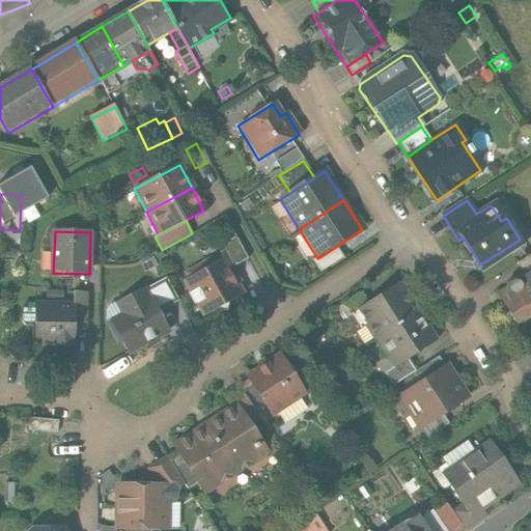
[(220,246),(224,252),(232,268),(246,260),(234,238),(220,246)]
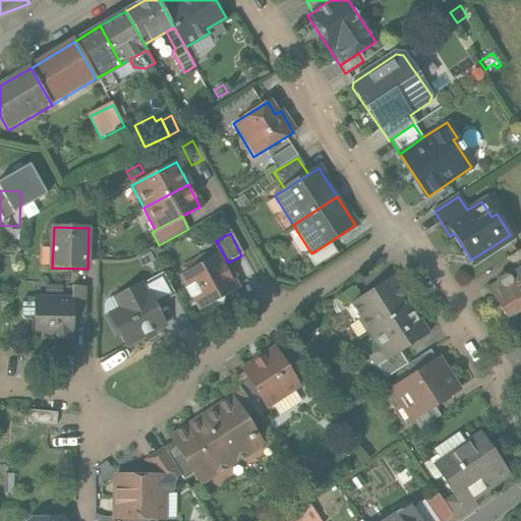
[(336,254),(328,243),(311,253),(306,256),(313,269),(336,254)]
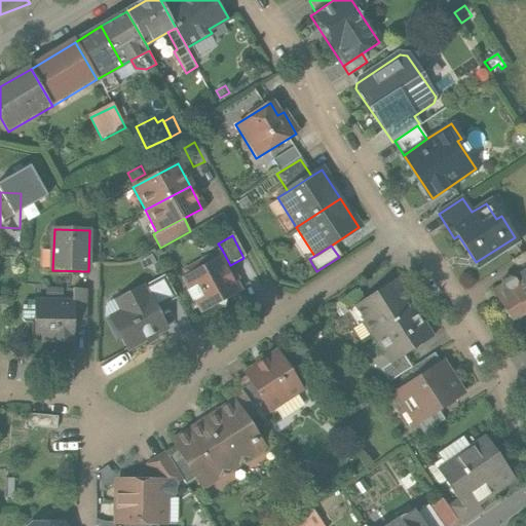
[(182,279),(200,314),(239,294),(234,283),(237,280),(230,265),(222,250),(209,257),(212,263),(182,279)]
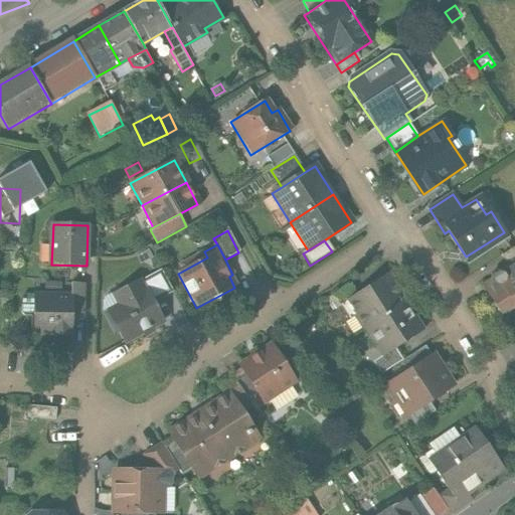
[(514,246),(501,256),(509,269),(514,265),(514,246)]
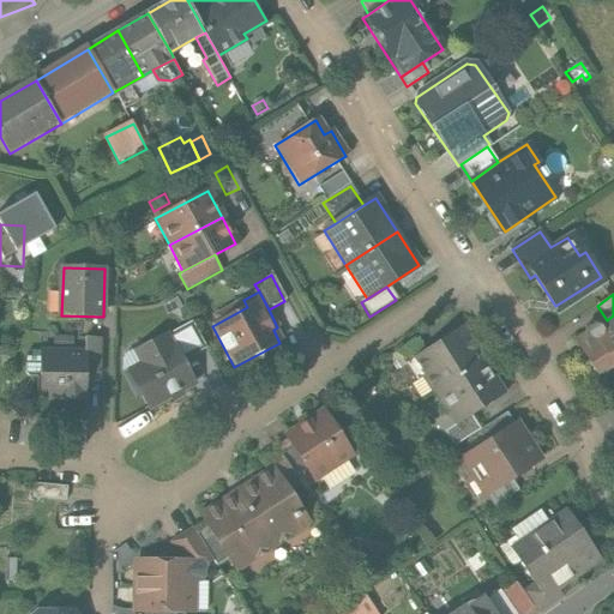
[(613,315),(607,320),(575,342),(597,377),(613,366),(613,367),(613,315)]
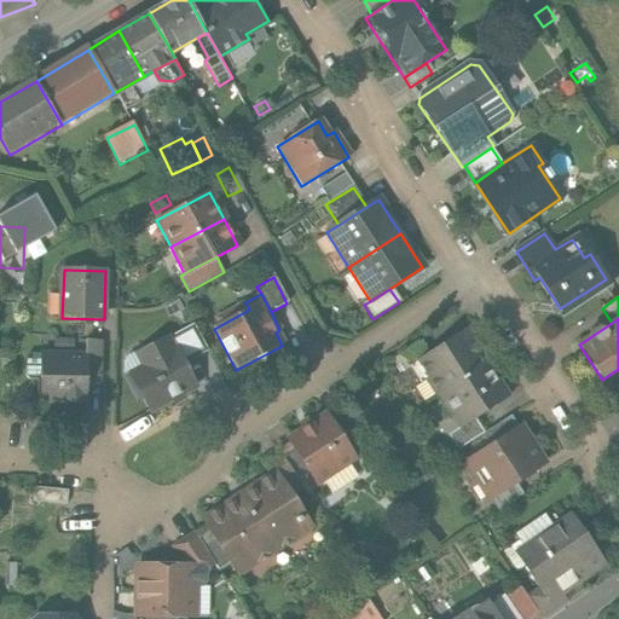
[(192,325),(169,339),(183,364),(207,351),(192,325)]
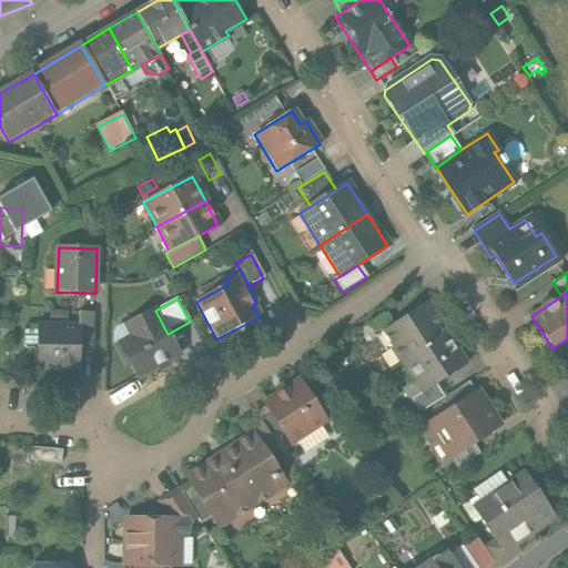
[(382,334),(402,365),(445,336),(425,306),(393,327),(382,334)]
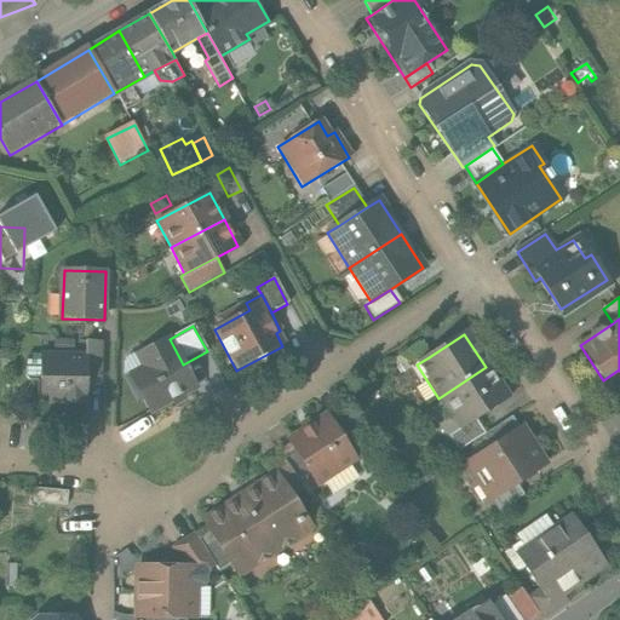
[(131,375),(151,412),(195,388),(183,365),(170,339),(137,357),(143,368),(131,375)]
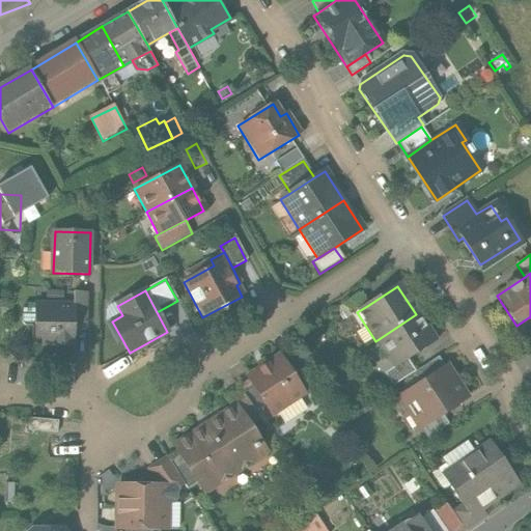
[(75,292),(75,306),(74,326),(87,327),(88,292),(75,292)]
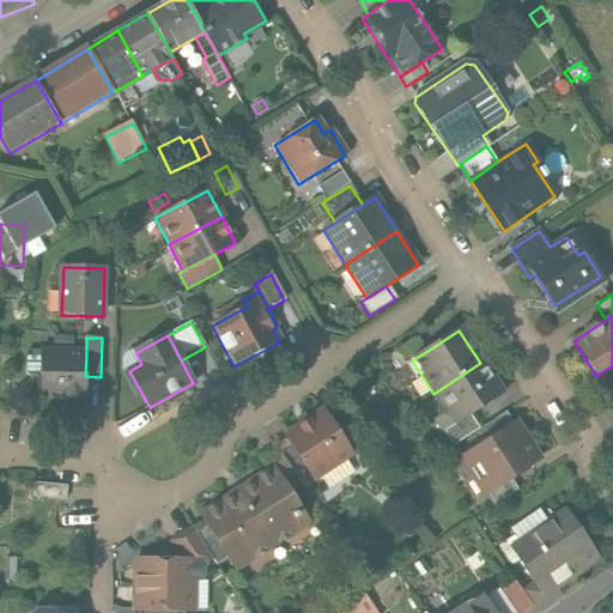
[(395,371),(412,360),(424,353),(416,340),(388,359),(395,371)]
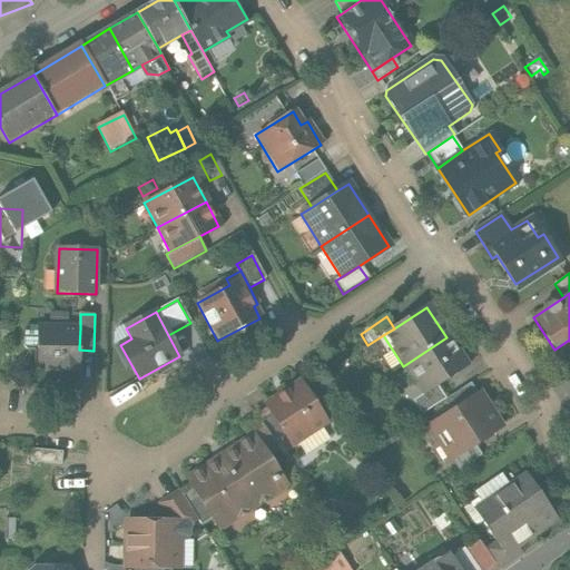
[(25,347),(29,351),(41,351),(41,365),(64,366),(62,376),(77,376),(77,369),(79,369),(79,350),(80,328),(27,327),(26,330),(25,347)]
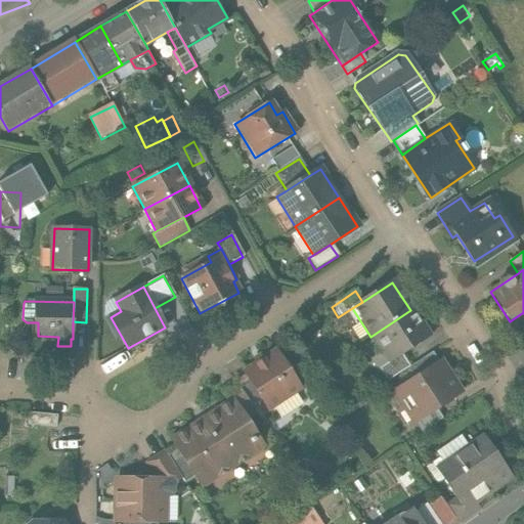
[(428,338),(410,310),(370,337),(388,363),(400,355),(428,338)]
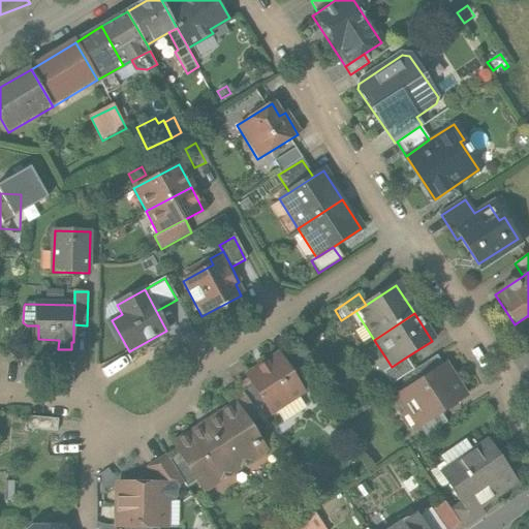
[(278,355),(245,377),(269,414),(302,393),(278,355)]
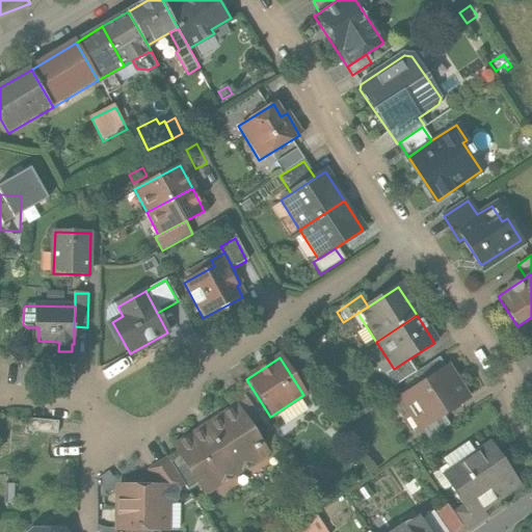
[(411,375),(419,386),(444,370),(437,358),(414,373),(411,375)]
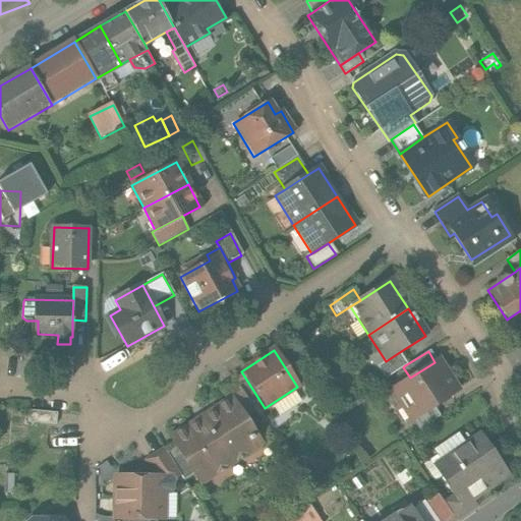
[(383,381),(403,367),(405,365),(398,353),(386,361),(375,368),(383,381)]
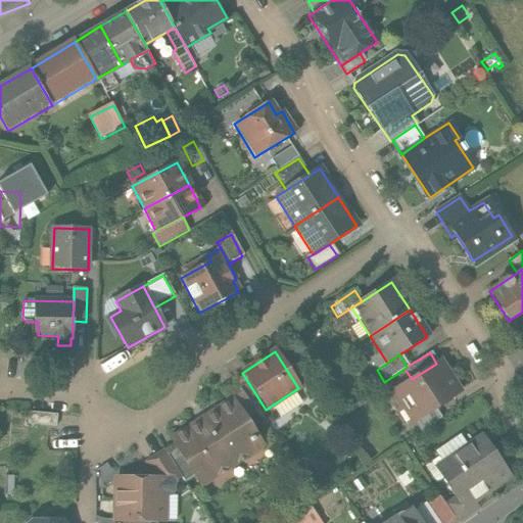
[(412,379),(392,391),(413,424),(435,410),(460,394),(439,362),(436,364),(412,379)]
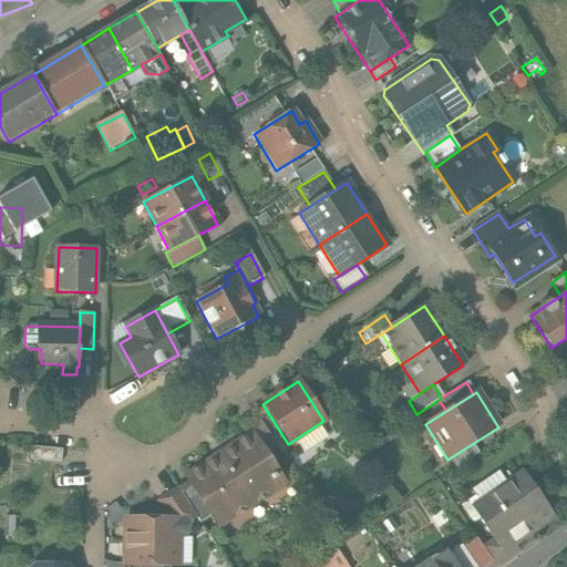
[(265,455),(277,447),(255,414),(243,422),(251,435),(265,455)]
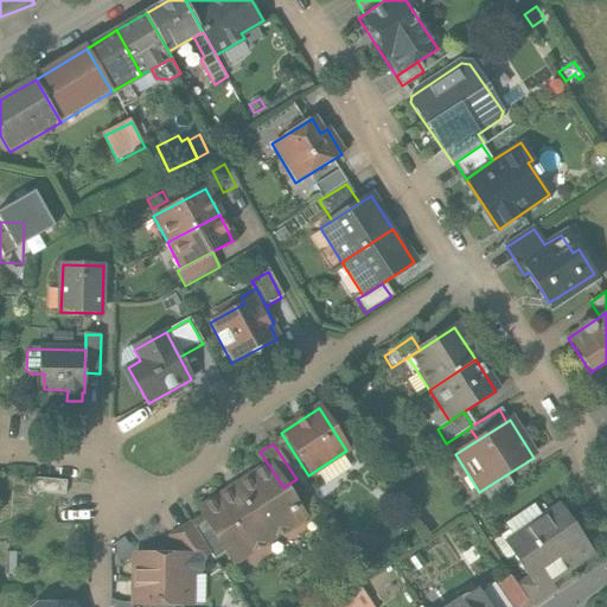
[(269,466),(235,489),(268,540),(302,517),(283,487),(269,466)]
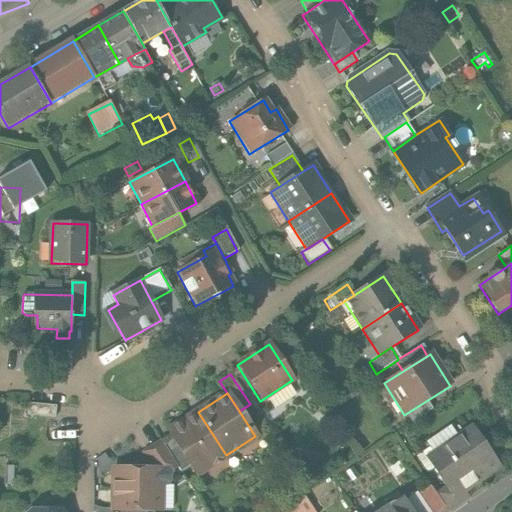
[(431,410),(426,401),(404,415),(410,423),(431,410)]
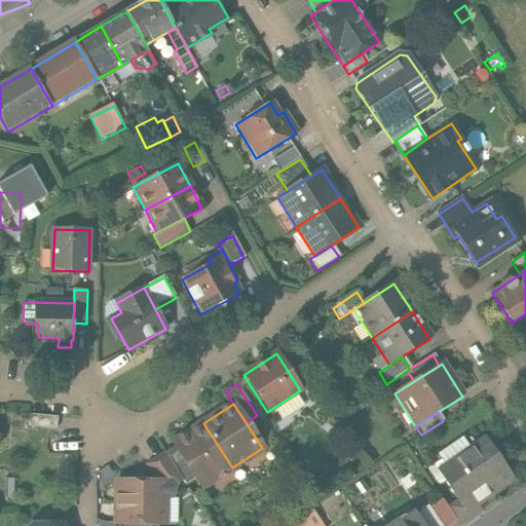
[(57,428),(58,416),(30,414),(29,425),(57,428)]
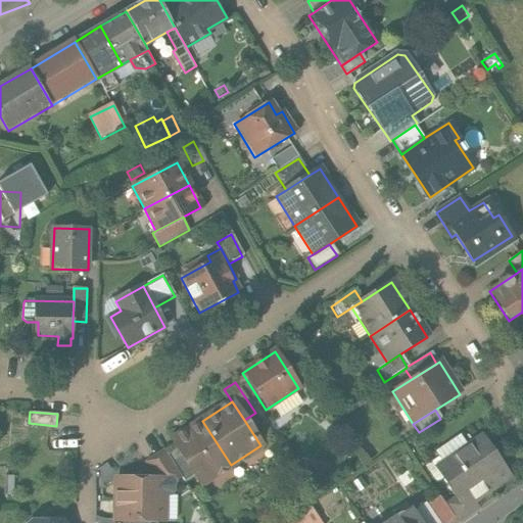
[(231,465),(202,421),(174,440),(179,448),(196,475),(202,484),(231,465)]
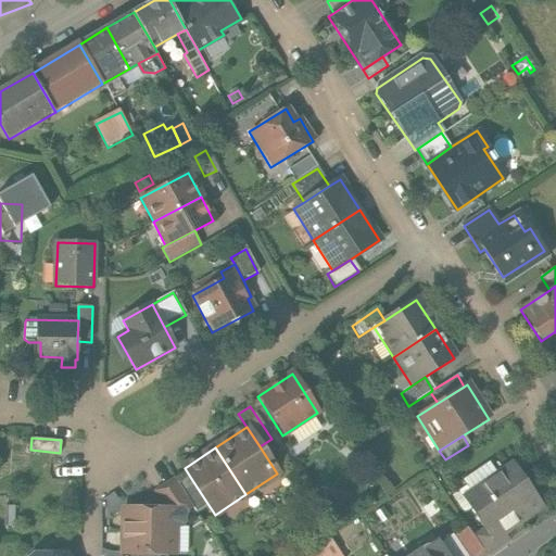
[(483,527),(472,535),(483,551),(487,555),(508,541),(505,534),(544,507),(513,462),(462,495),(483,527)]
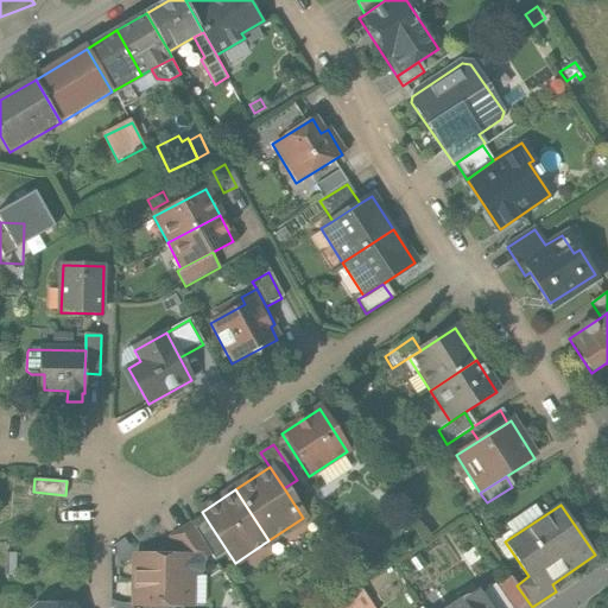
[(216,559),(228,552),(208,521),(196,530),(216,559)]
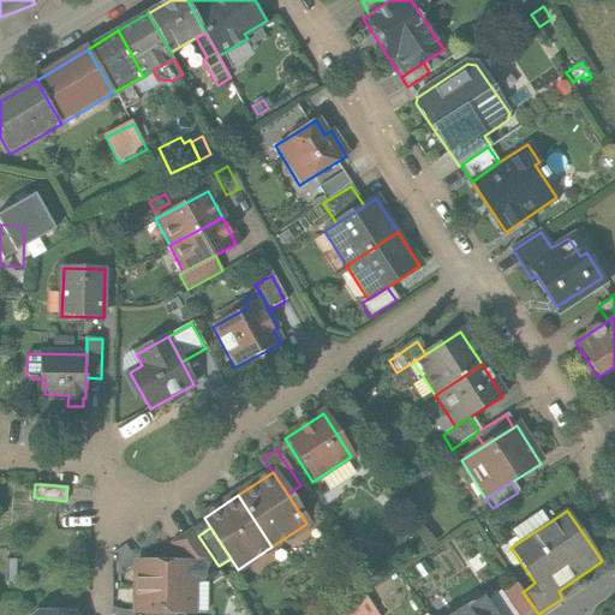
[(167,545),(179,566),(192,566),(198,567),(201,571),(210,562),(191,531),(167,545)]
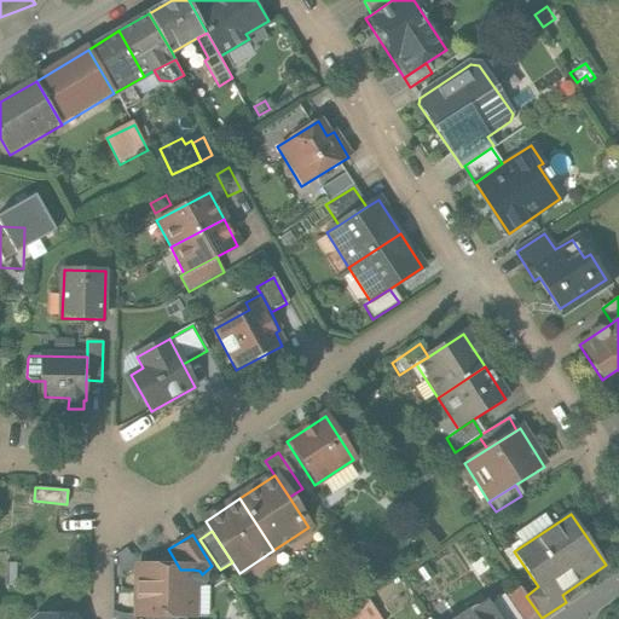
[(383,579),(387,556),(368,553),(364,576),(383,579)]
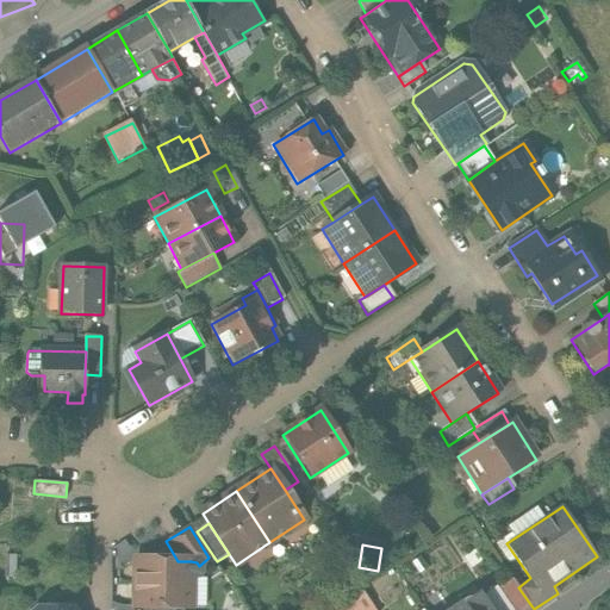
[(131,561),(131,609),(190,609),(191,582),(197,580),(200,577),(200,568),(199,566),(197,562),(191,561),(178,561),(131,561)]
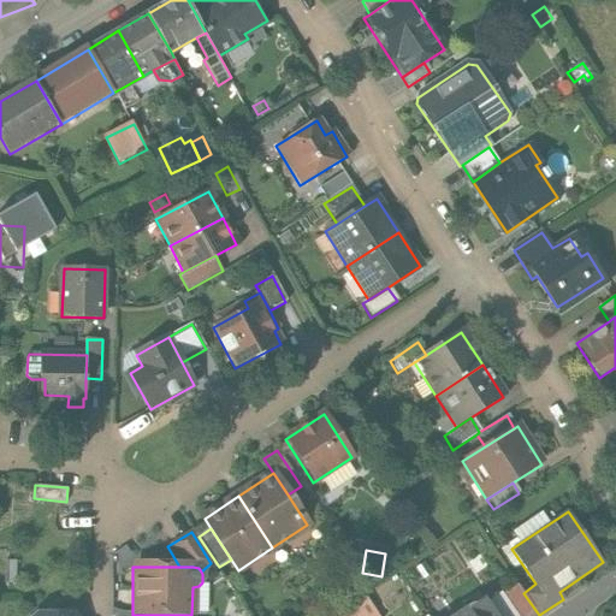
[(519,586),(504,594),(519,615),(526,615),(535,610),(523,593),(519,586)]
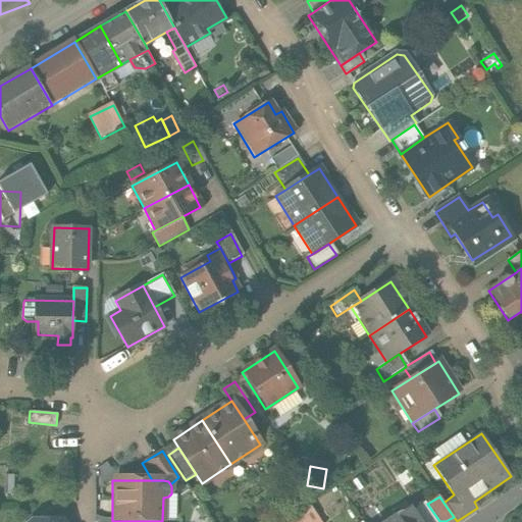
[(419,521),(439,521),(427,504),(426,502),(412,511),(419,521)]
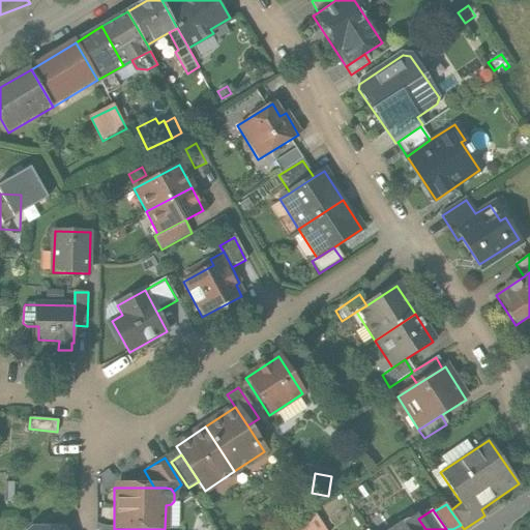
[(289,529),(322,529),(312,513),(289,529)]
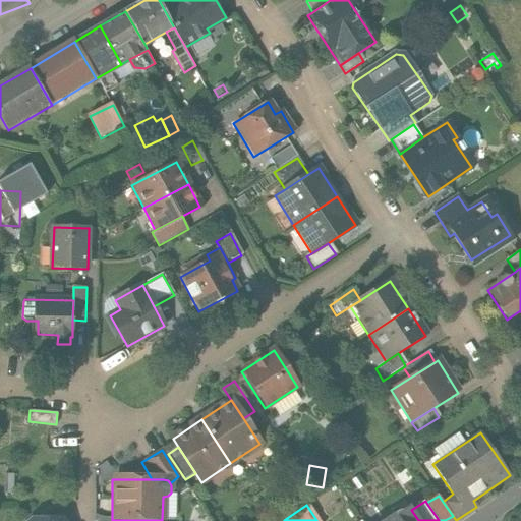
[(418,520),(411,510),(409,506),(391,518),(393,520),(418,520)]
